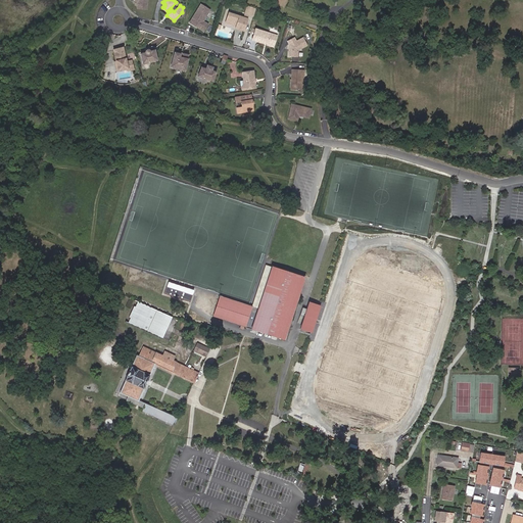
[(202,18),(209,7),(199,2),(189,20),(203,29),(207,21),(202,18)]
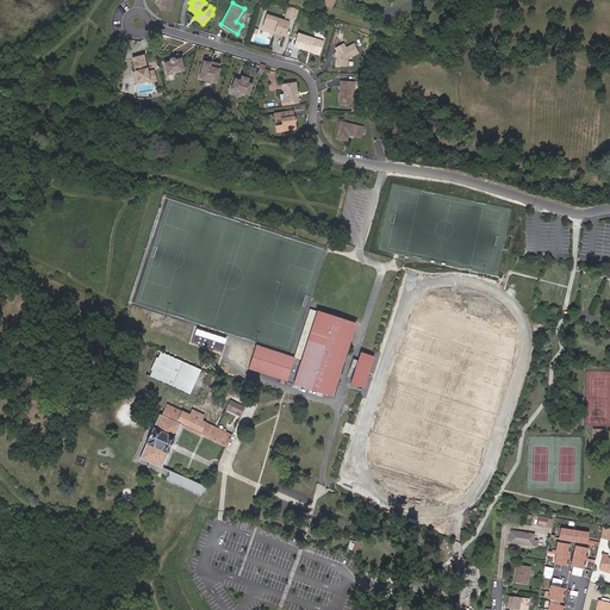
[(262,24),(268,26),(271,24),(274,25),(273,27),(273,30),(284,33),(287,19),(266,12),(262,24)]
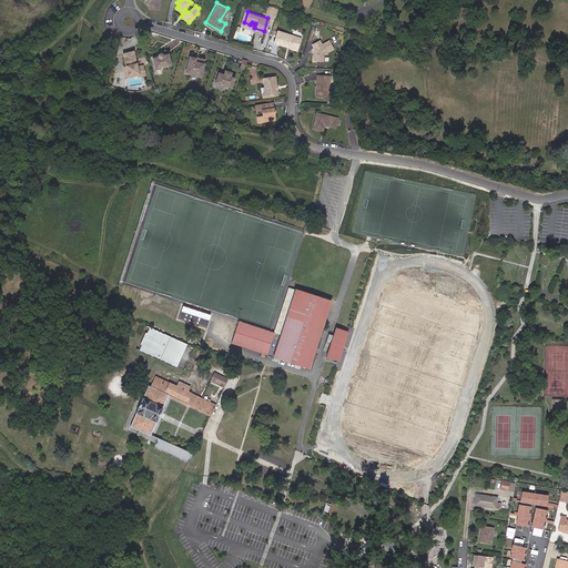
[(290,43),(296,46),(300,36),(276,28),(273,40),(285,43),(285,42),(290,43)]
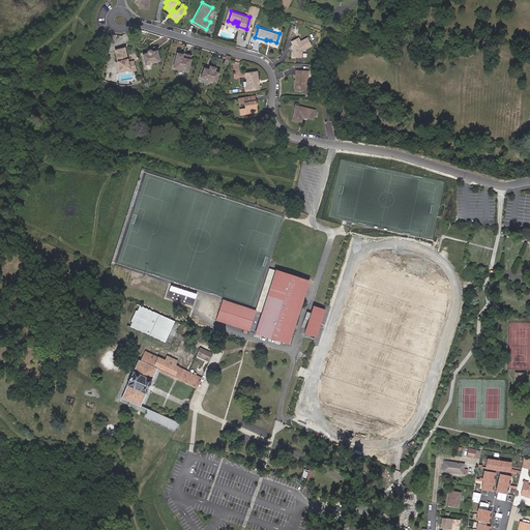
[(310,43),(305,34),(298,38),(296,35),(289,38),(291,42),(292,47),(292,49),(290,54),(300,55),(300,49),(310,43)]
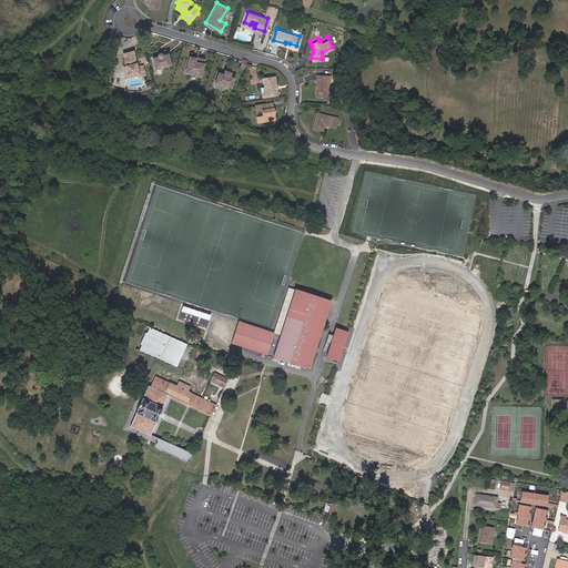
[(172,64),(169,51),(163,50),(164,54),(153,57),(156,68),(172,64)]
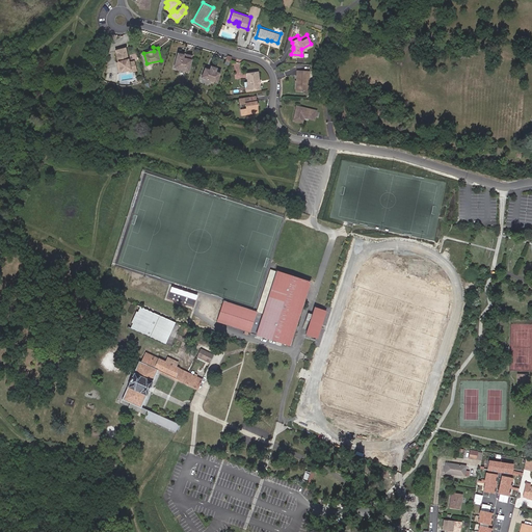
[(130,61),(127,50),(117,53),(120,60),(120,63),(118,63),(120,71),(131,68),(131,70),(137,69),(135,60),(130,61)]
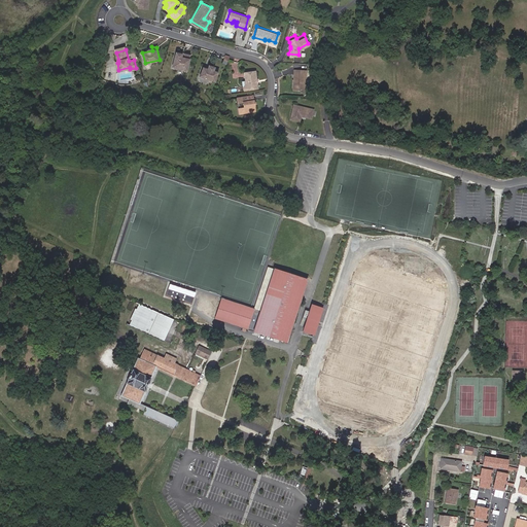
[(186,63),(189,53),(184,51),(182,56),(181,55),(181,51),(181,50),(177,49),(176,50),(175,55),(172,63),(179,65),(179,66),(185,68),(187,63),(186,63)]
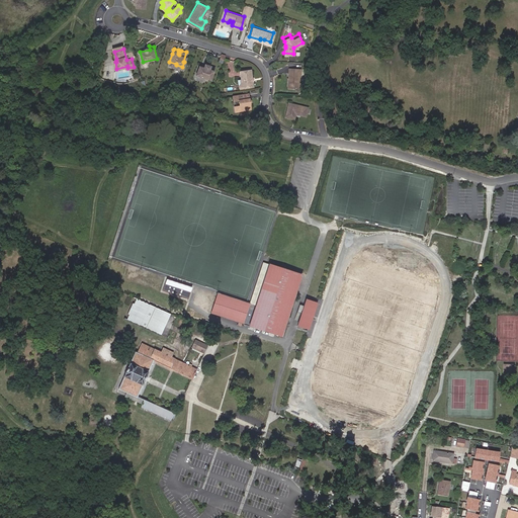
[(208,79),(212,66),(207,65),(206,68),(206,66),(203,65),(202,67),(197,65),(194,74),(208,79)]
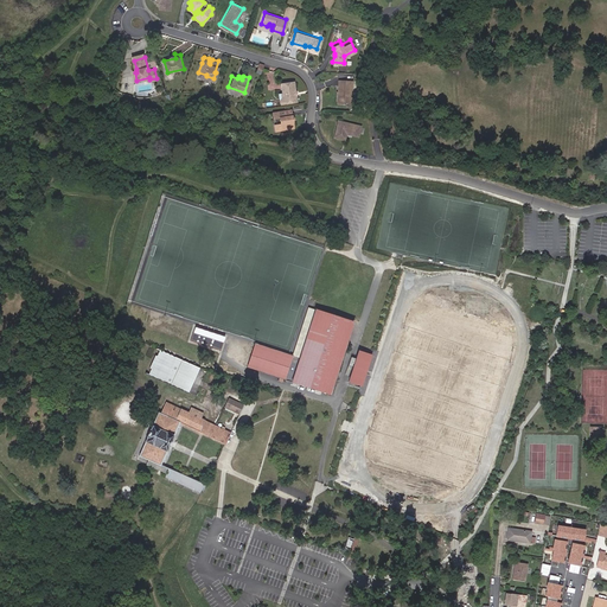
[(350,77),(336,77),(336,88),(334,88),(334,90),(336,90),(336,98),(349,100),(350,77)]
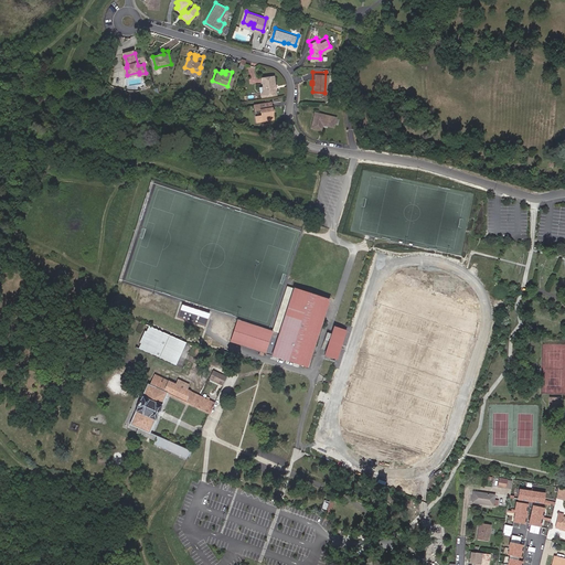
[(272,73),(259,75),(260,84),(259,85),(260,88),(262,89),(263,93),(274,92),(273,85),(272,85),(272,83),(273,83),(272,73)]
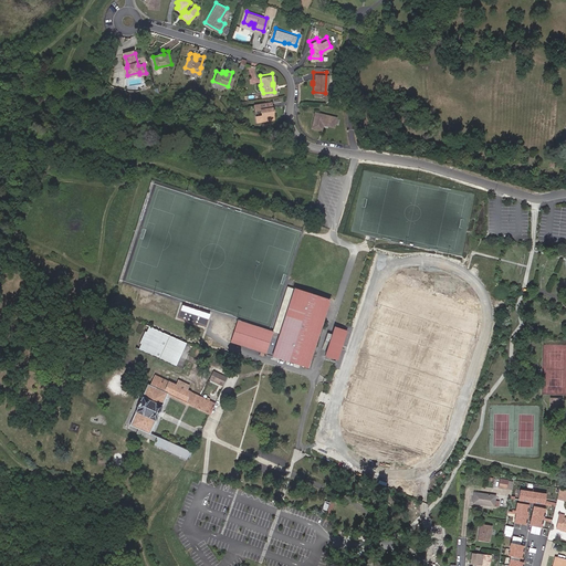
[(252,109),(258,108),(259,113),(252,114),(253,122),(273,118),(270,100),(251,103),(252,109)]
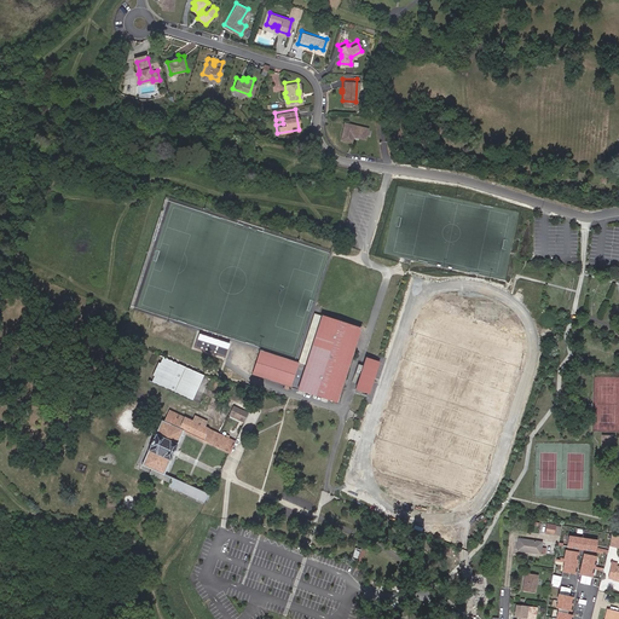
[(339,140),(350,143),(351,137),(363,139),(365,129),(342,123),(339,140)]
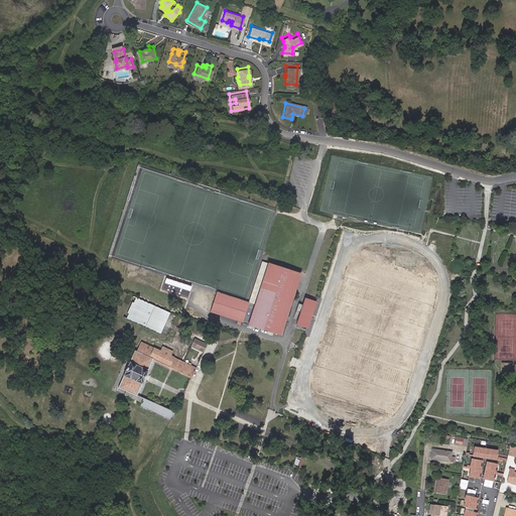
[(478,182),(474,182),(471,201),(484,202),(488,185),(478,182)]
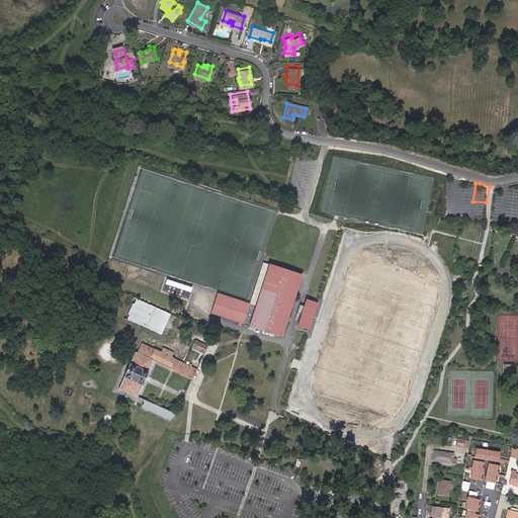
[(517,191),(510,191),(509,213),(517,213),(517,191)]
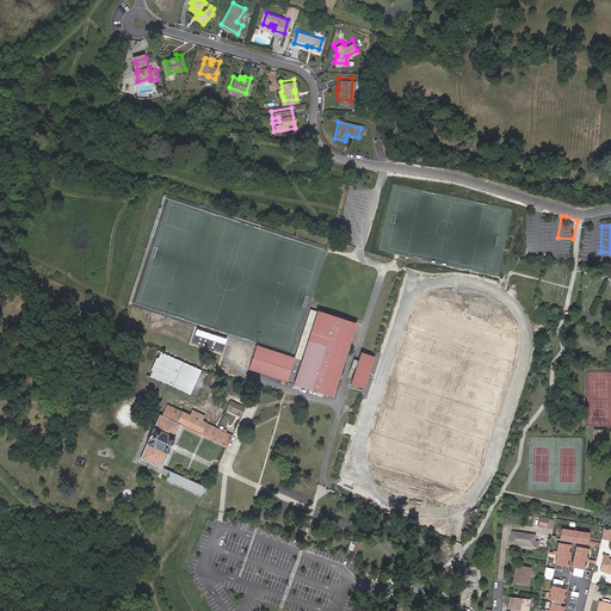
[(358,319),(321,304),(301,356),(295,353),(296,351),(259,337),(252,357),(287,371),(294,374),(331,388),(358,319)]
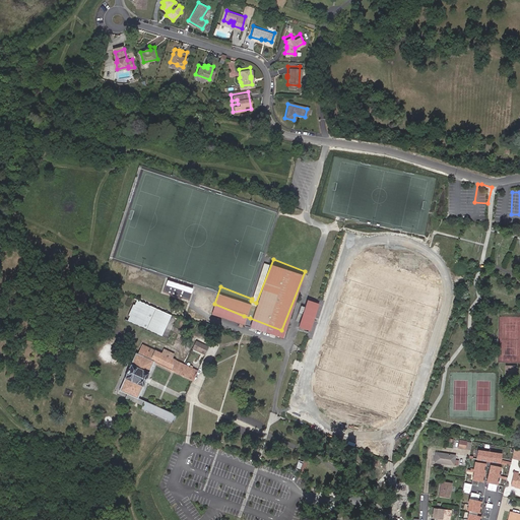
[(171,287),(183,291),(185,285),(173,281),(171,287)]
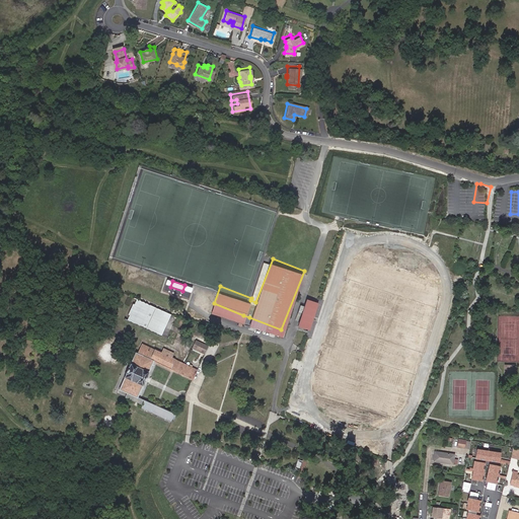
[(318,299),(308,295),(299,320),(309,323),(318,299)]
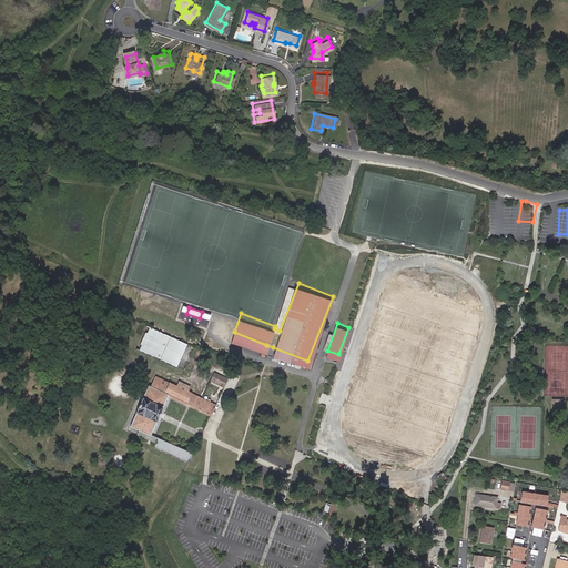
[(169,364),(179,341),(164,334),(154,357),(169,364)]
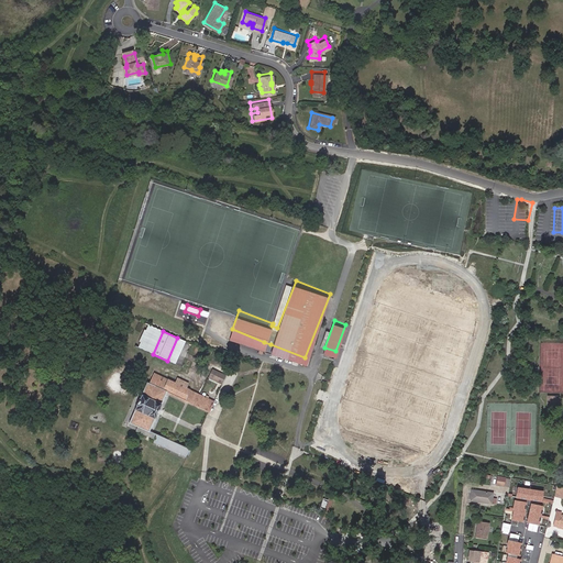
[(225,375),(212,368),(208,378),(221,384),(225,375)]
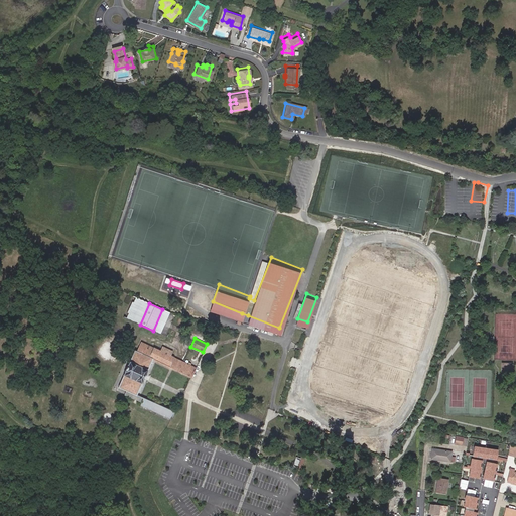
[(159,350),(140,341),(129,364),(128,363),(125,370),(127,370),(119,386),(126,389),(136,393),(152,359),(191,376),(196,367),(170,355),(172,351),(161,346),(159,350)]
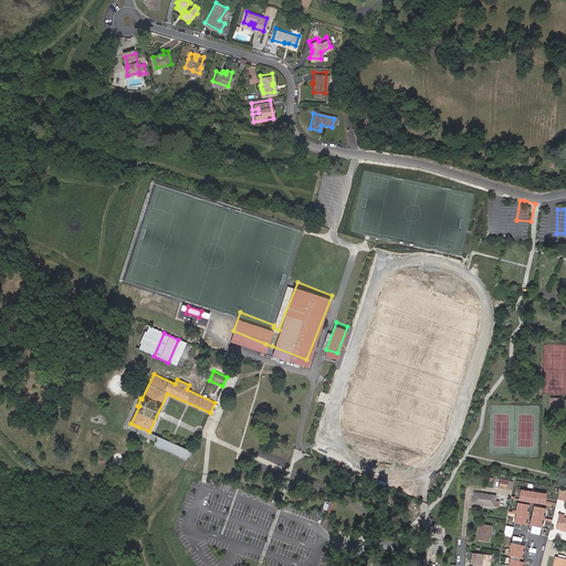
[(149,431),(138,427),(136,432),(155,441),(157,436),(149,431)]
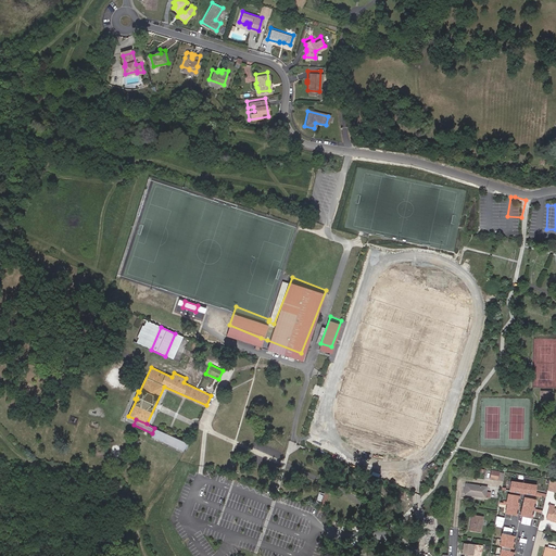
[(152,433),(151,434),(185,450),(189,442),(155,427),(152,433)]
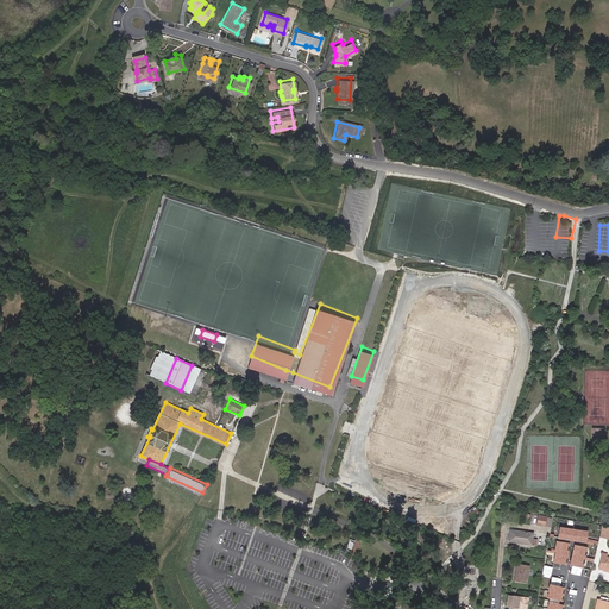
[(546,520),(546,519),(537,518),(534,527),(544,529),(546,520)]
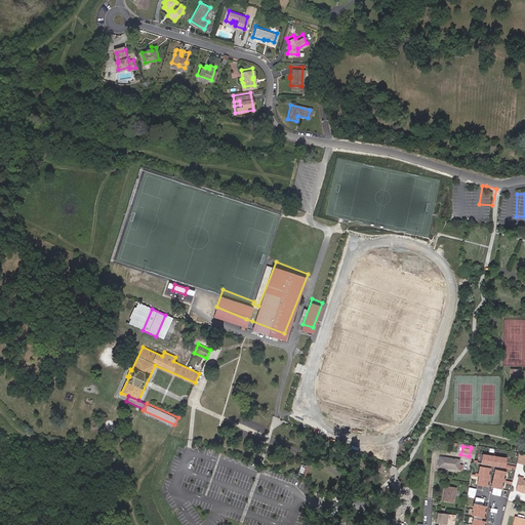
[(492,453),(482,451),(480,460),(490,463),(492,453)]
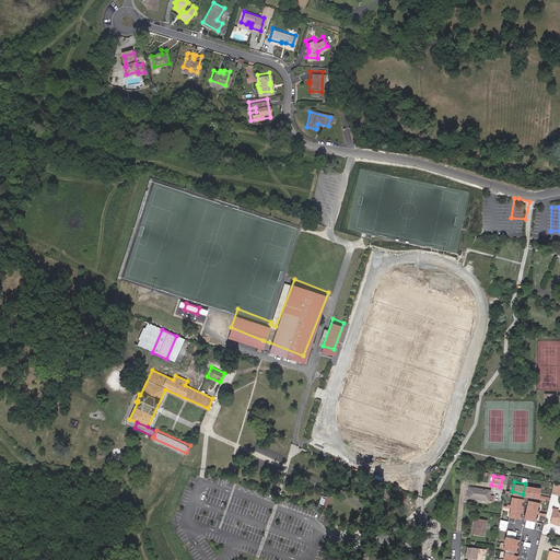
[(490,492),(469,489),(468,500),(489,503),(489,502),(490,497),(490,492)]
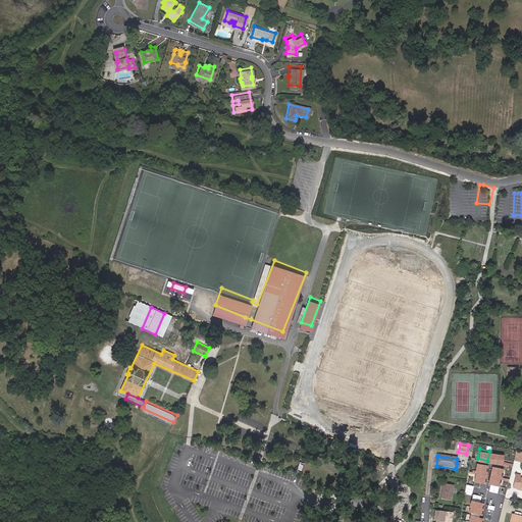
[(306,472),(308,464),(300,462),(298,470),(306,472)]
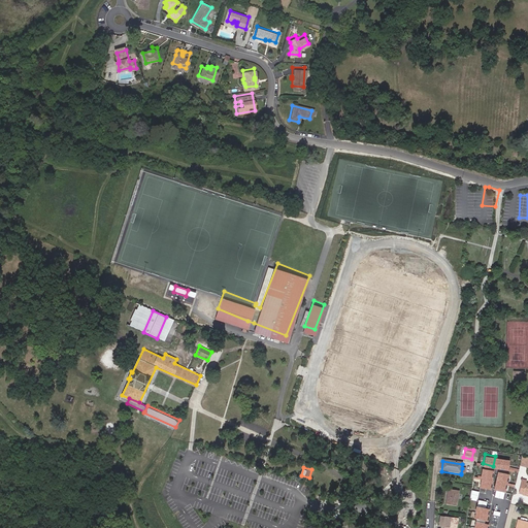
[(494,471),(483,469),(481,488),(492,489),(494,471)]
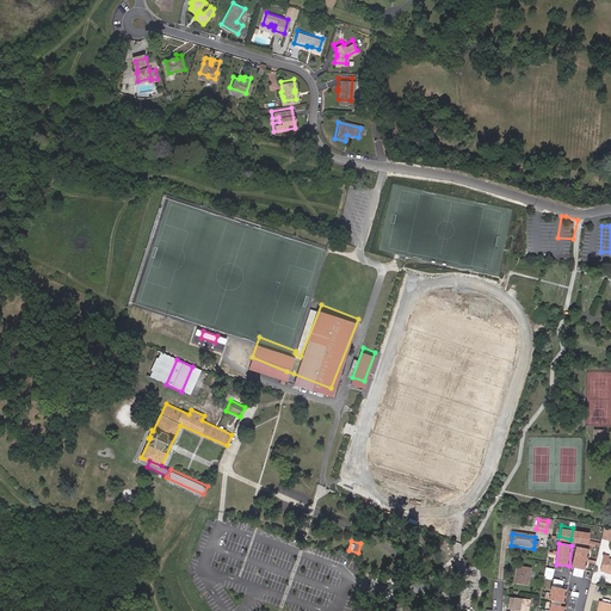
[(590,549),(578,547),(573,567),(585,569),(590,549)]
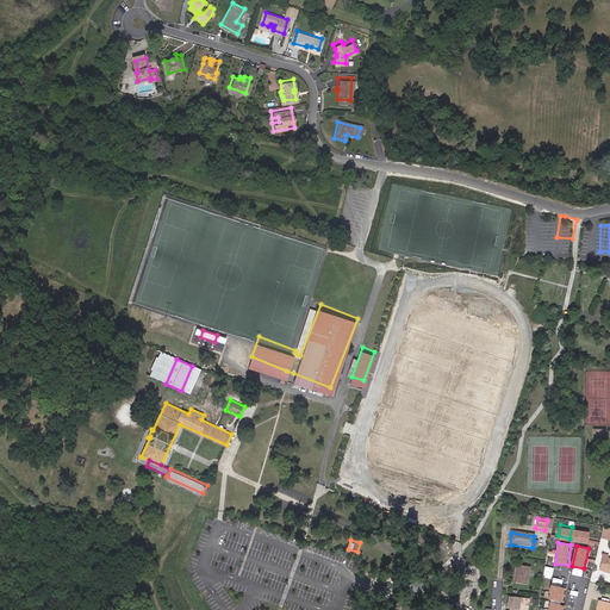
[(518,583),(528,584),(529,567),(518,566),(518,583)]
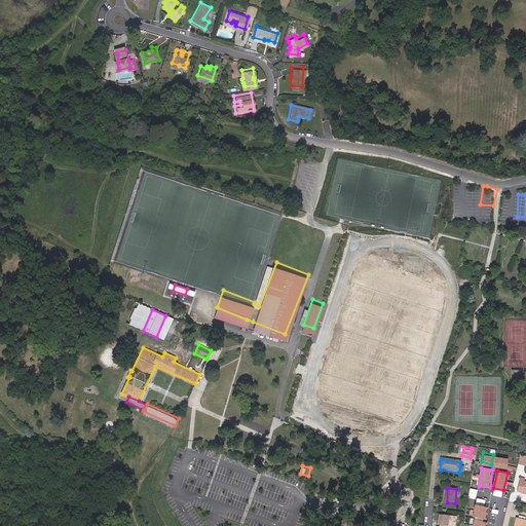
[(489,509),(476,505),(473,517),(486,520),(489,509)]
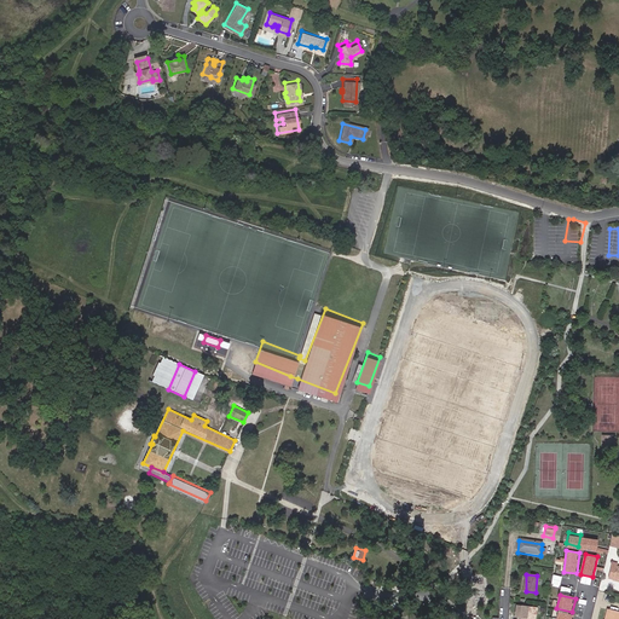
[(528,611),(516,608),(515,618),(518,618),(526,618),(527,617),(528,611)]
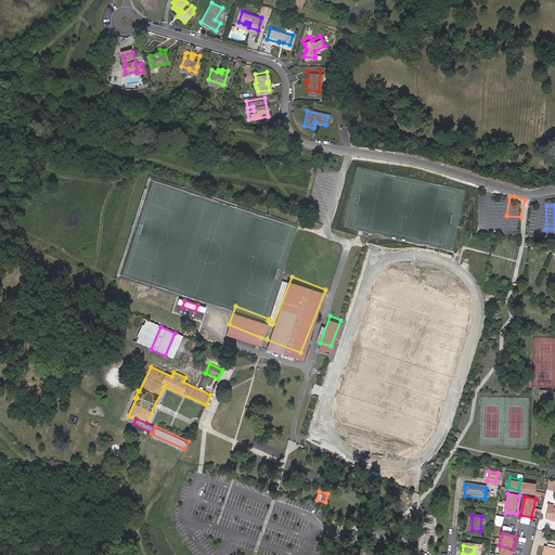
[(541,554),(554,554),(554,546),(543,545),(541,554)]
